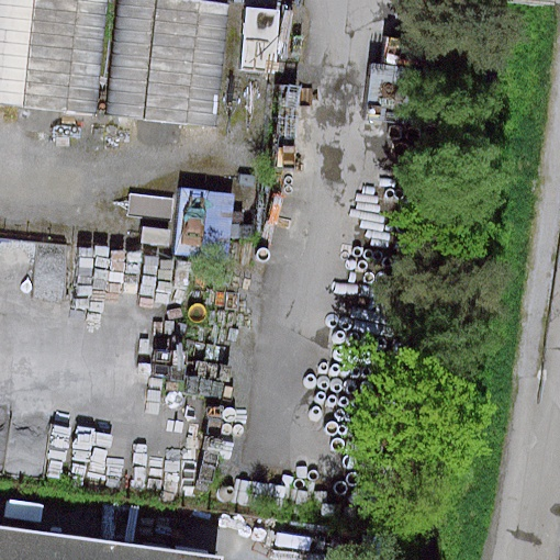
[(0,0),(0,103),(94,114),(107,0),(0,0)]
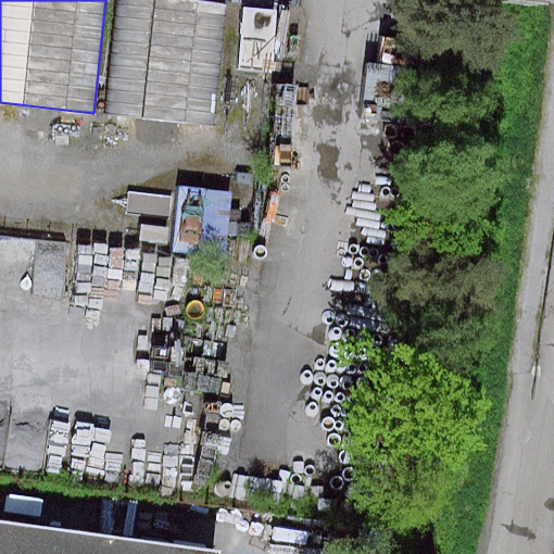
[(225,4),(187,0),(118,0),(106,114),(212,126),(225,4)]
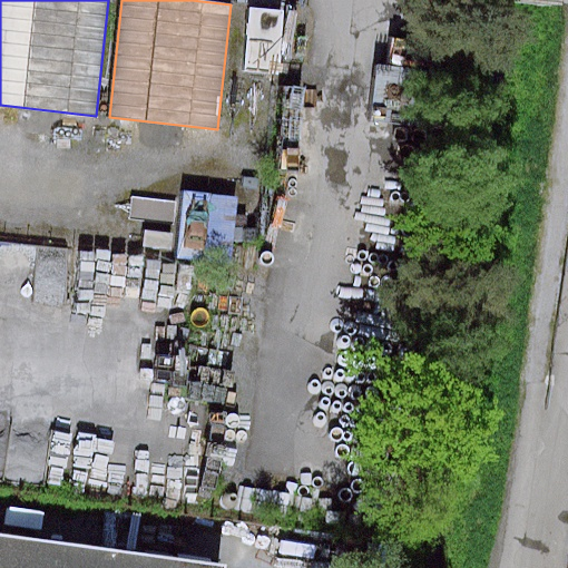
[(284,10),(250,8),(244,71),(278,75),(284,10)]
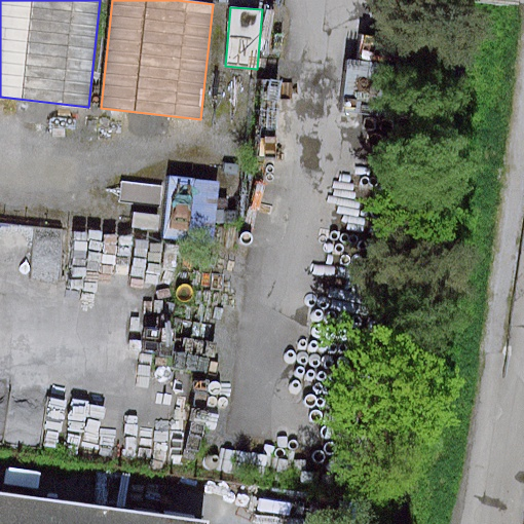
[(388,65),(345,60),(340,114),(410,121),(417,53),(389,50),(388,65)]
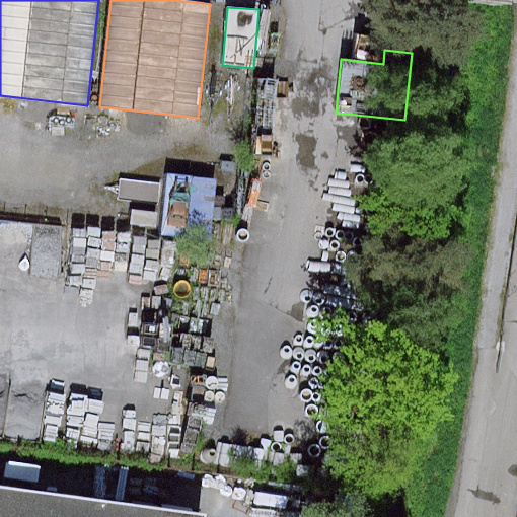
[(217,180),(166,173),(159,234),(210,240),(217,180)]
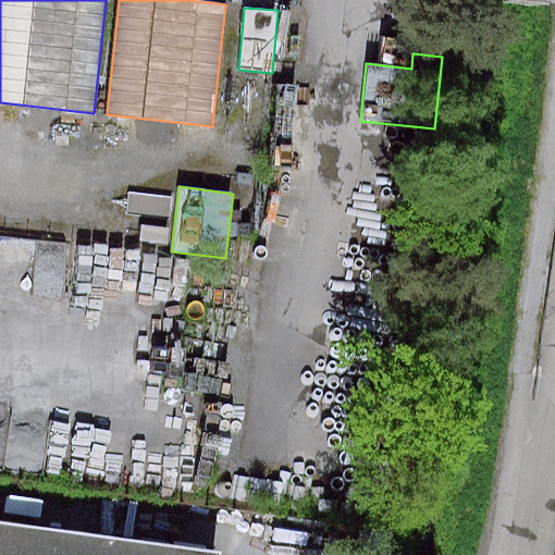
[(220,554),(221,551),(0,519),(0,554),(220,554)]
